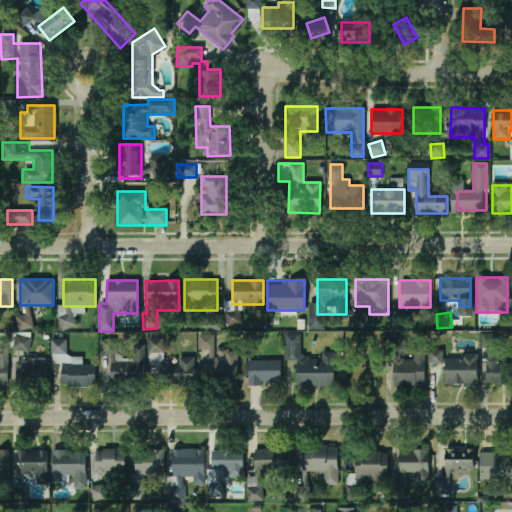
[(405,328),(404,316),(393,316),(393,329),(405,328)]
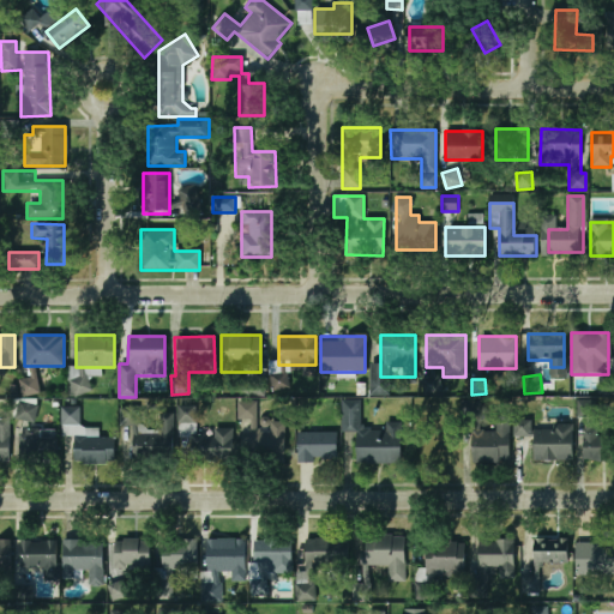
[(596,416),(596,401),(579,399),(578,416),(596,416)]
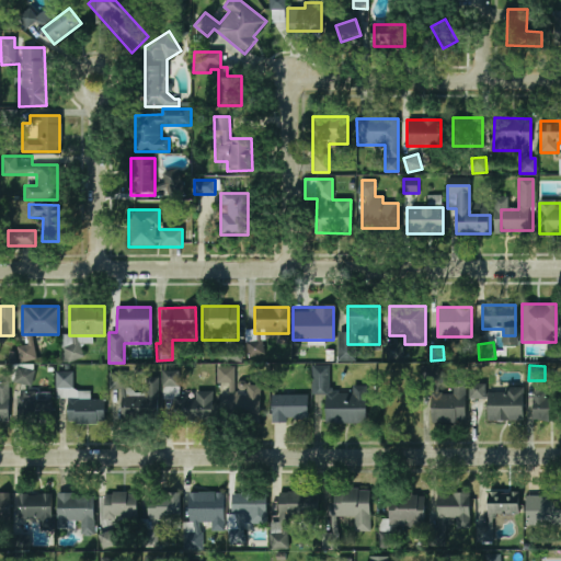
[(327,367),(313,367),(313,379),(327,379),(327,367)]
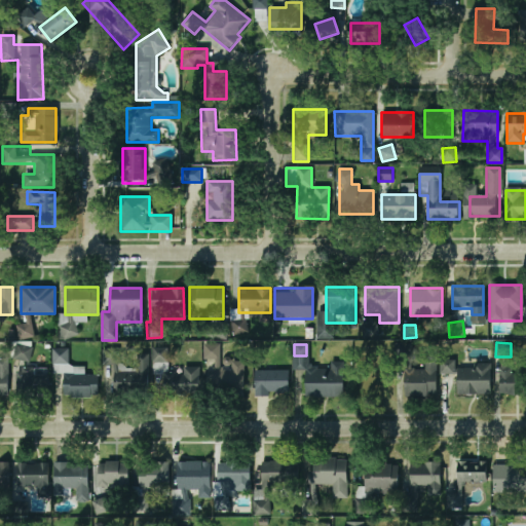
[(15,360),(29,361),(30,347),(15,346),(15,360)]
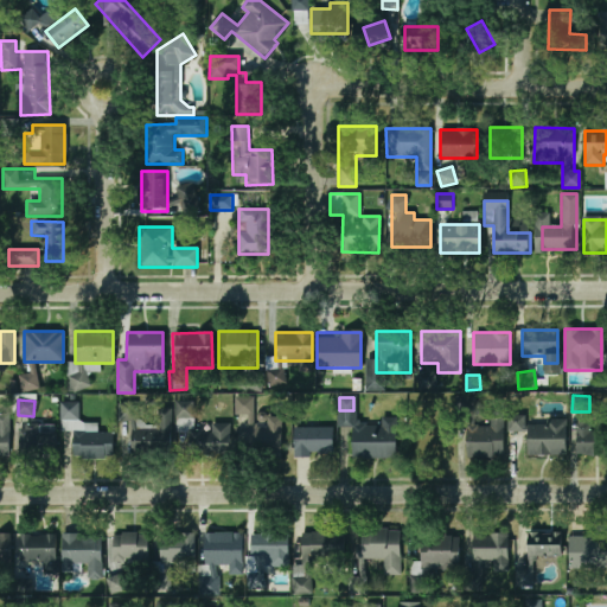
[(113,432),(78,432),(78,403),(61,403),(61,429),(74,429),(72,458),(113,458),(113,432)]
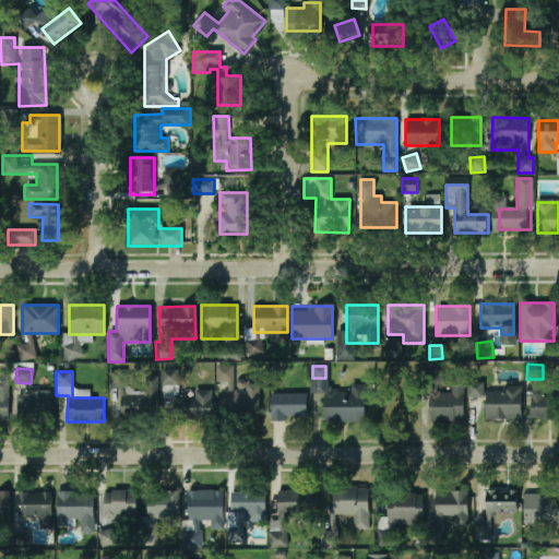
[(176,384),(176,371),(163,371),(163,384),(176,384)]
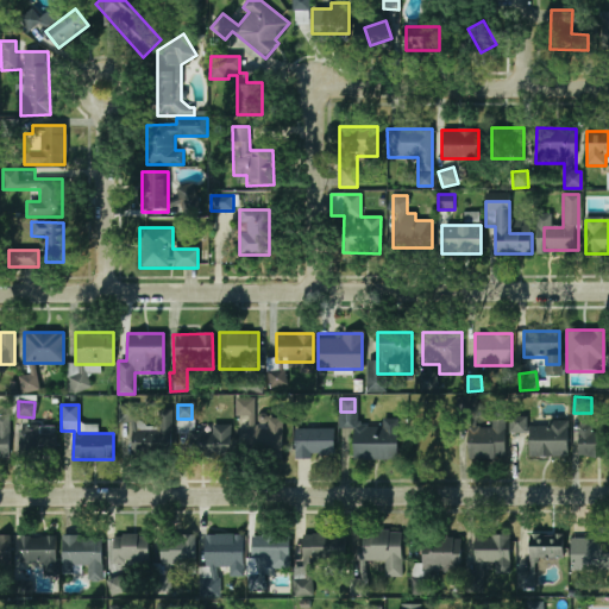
[(135,406),(119,406),(119,420),(133,421),(135,406)]
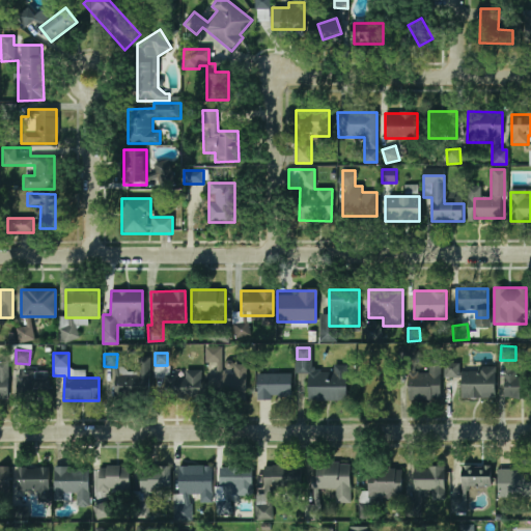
[(149,357),(137,358),(137,373),(114,374),(115,399),(149,399),(149,357)]
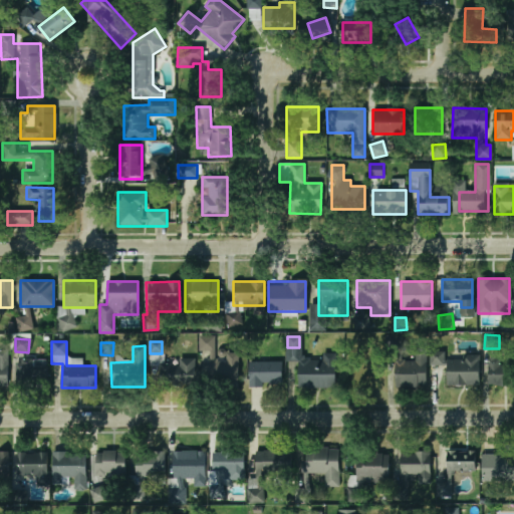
[(8,351),(0,350),(0,388),(8,389),(8,351)]
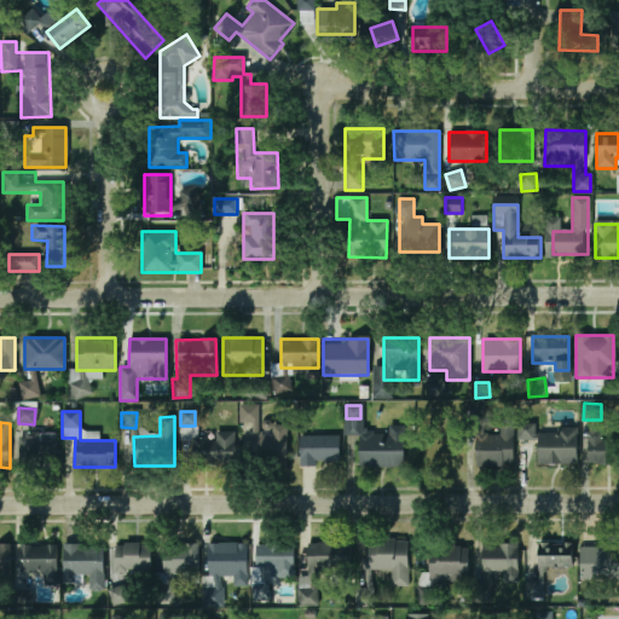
[(499,435),(476,435),(476,467),(514,467),(514,422),(499,422),(499,435)]
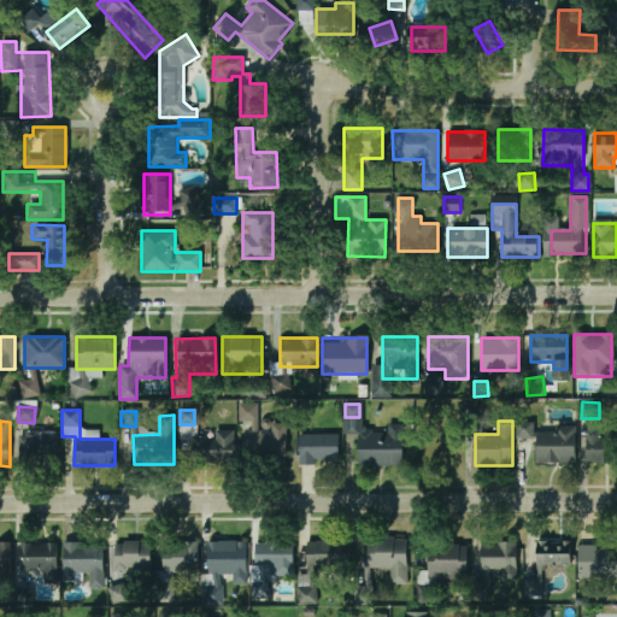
[(517,439),(535,438),(535,422),(517,423),(517,439)]
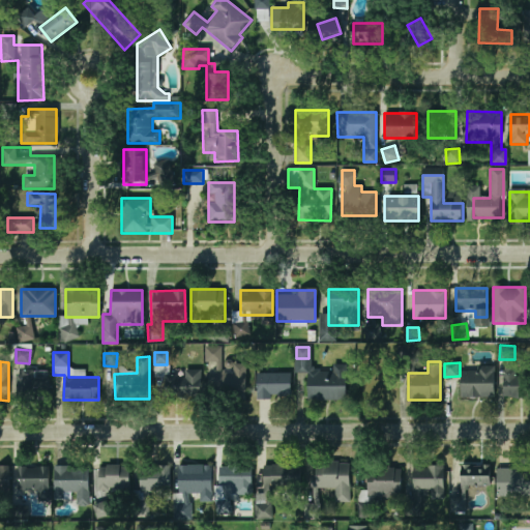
[(245,364),(221,364),(221,399),(245,399),(245,364)]
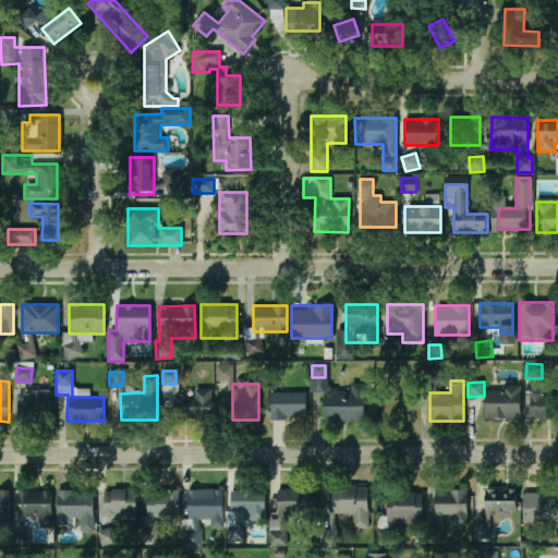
[(350,390),(324,390),(324,421),(365,421),(365,384),(350,384),(350,390)]
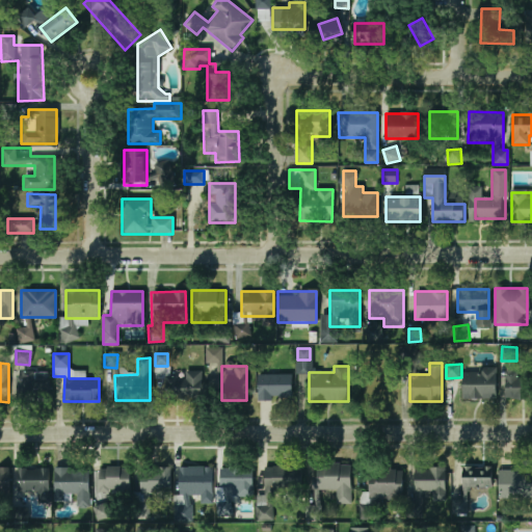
[(505,399),(531,399),(531,368),(505,368),(505,399)]
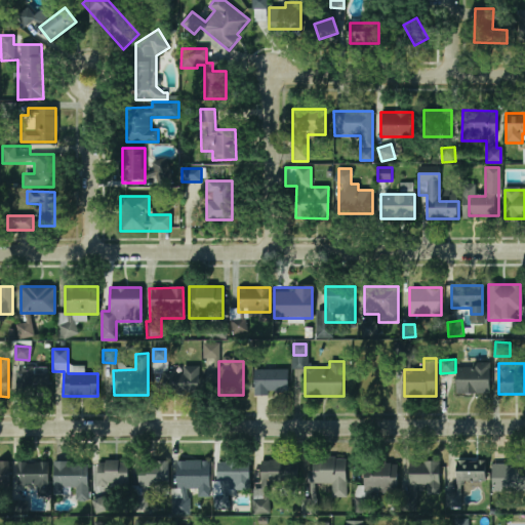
[(489,364),(456,364),(456,394),(489,394),(489,364)]
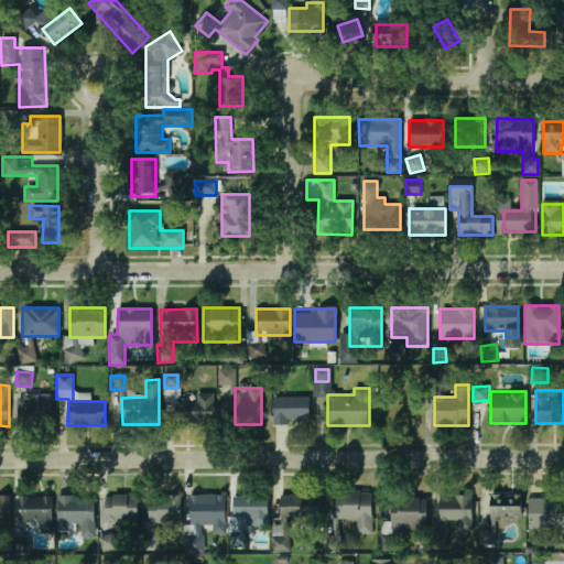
[(213,423),(213,393),(194,394),(194,399),(174,399),(174,423),(213,423)]
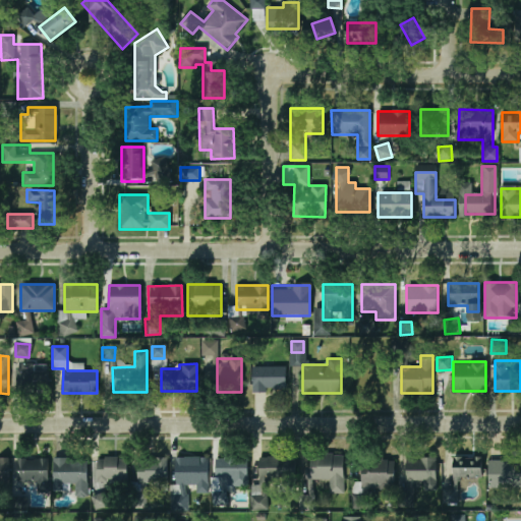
[(32,370),(32,364),(17,364),(17,394),(49,394),(49,370),(32,370)]
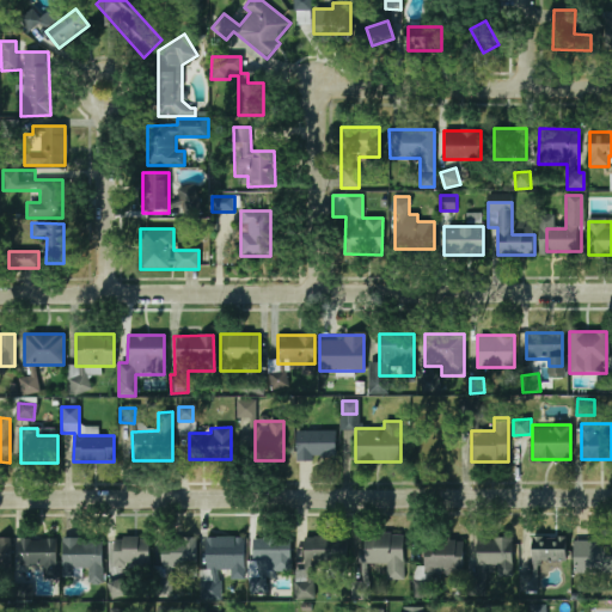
[(297,430),(297,459),(336,459),(336,430),(297,430)]
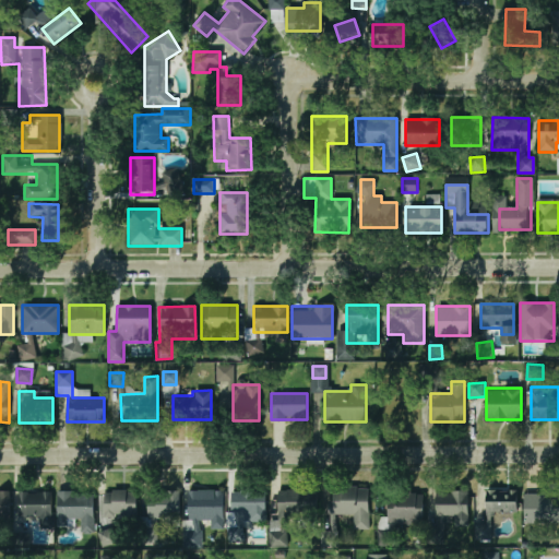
[(369,488),(330,488),(330,514),(352,514),(352,530),(369,530),(369,488)]
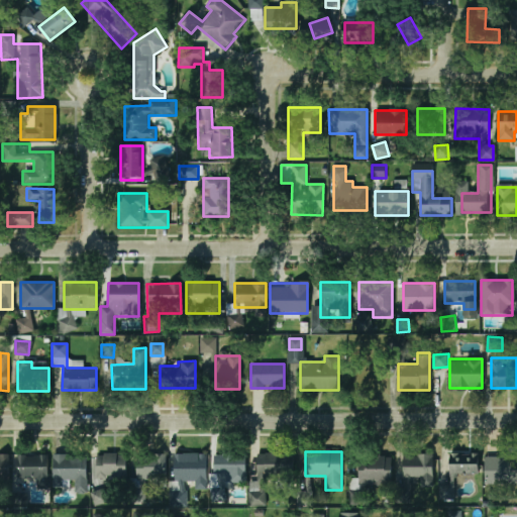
[(248,482),(248,507),(266,507),(265,478),(292,478),(292,452),(256,452),(256,482),(248,482)]
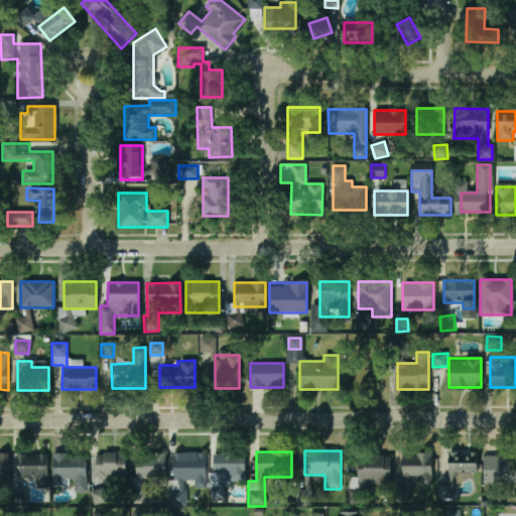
[(125,453),(95,453),(95,476),(125,476),(125,453)]
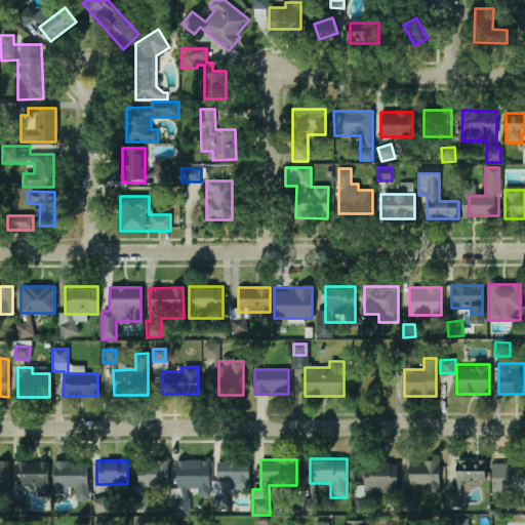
[(249,489),(248,460),(213,461),(215,510),(229,510),(228,490),(249,489)]
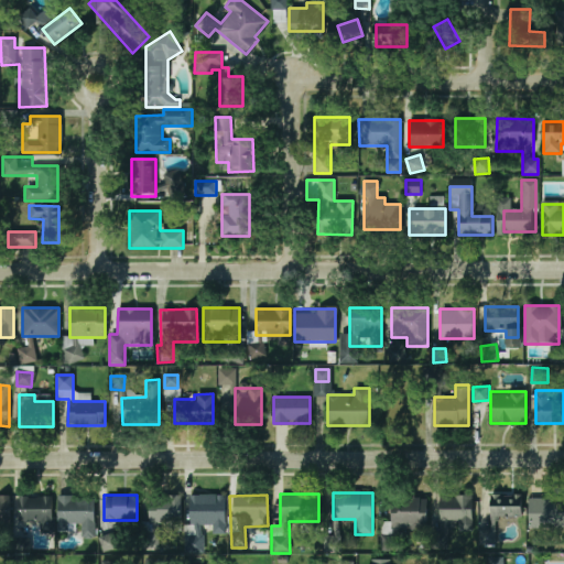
[(522,495),(490,495),(490,518),(522,518),(522,495)]
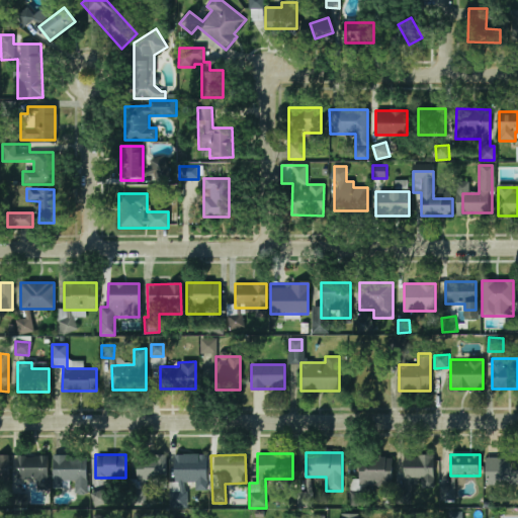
[(17,455),(17,479),(35,479),(35,491),(49,491),(49,455),(17,455)]
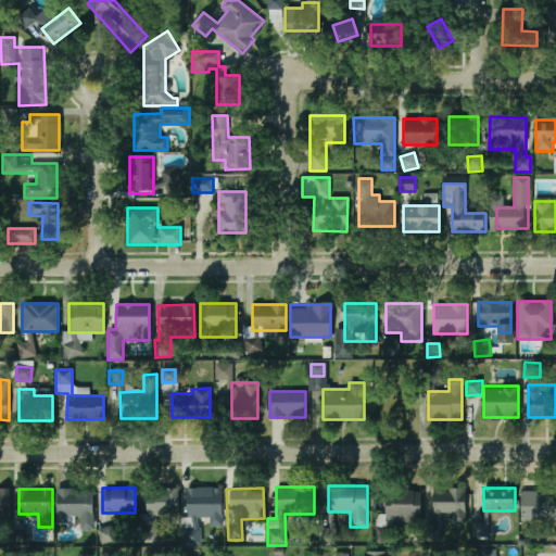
[(78,523),(78,529),(92,529),(92,489),(58,489),(58,523),(78,523)]
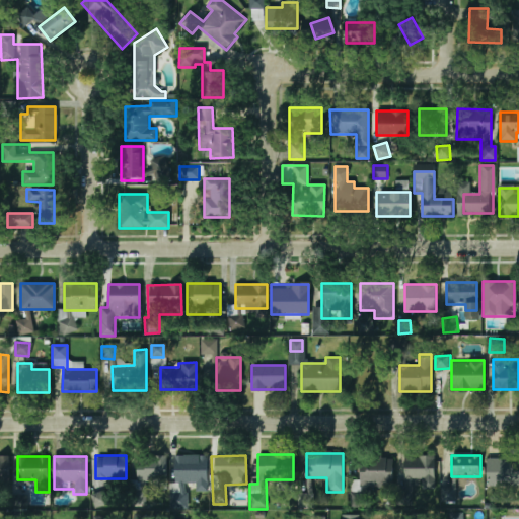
[(137,456),(137,483),(167,483),(167,456),(137,456)]
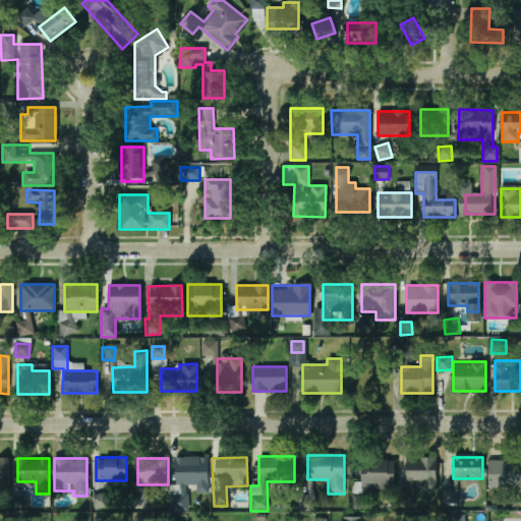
[(175,458),(175,484),(208,484),(208,458),(175,458)]
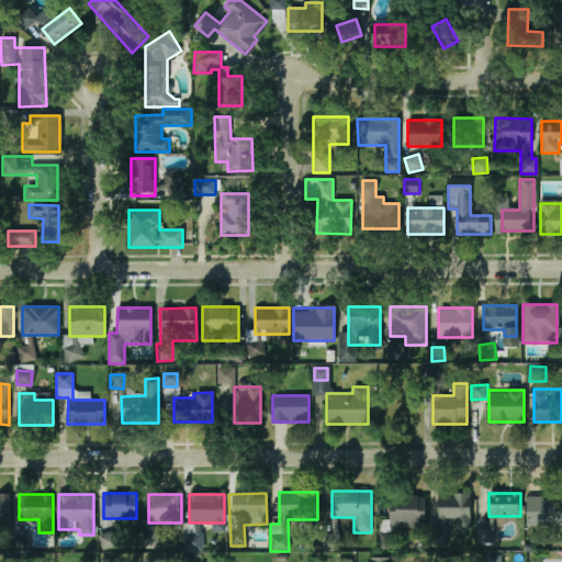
[(438,494),(438,520),(457,520),(457,529),(471,529),(471,494),(438,494)]
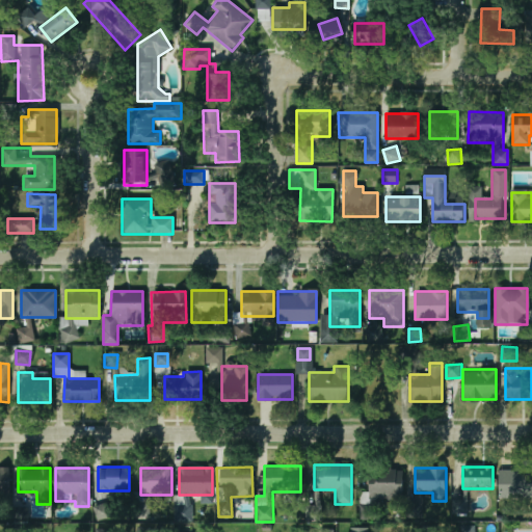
[(0,498),(9,498),(9,470),(0,470),(0,498)]
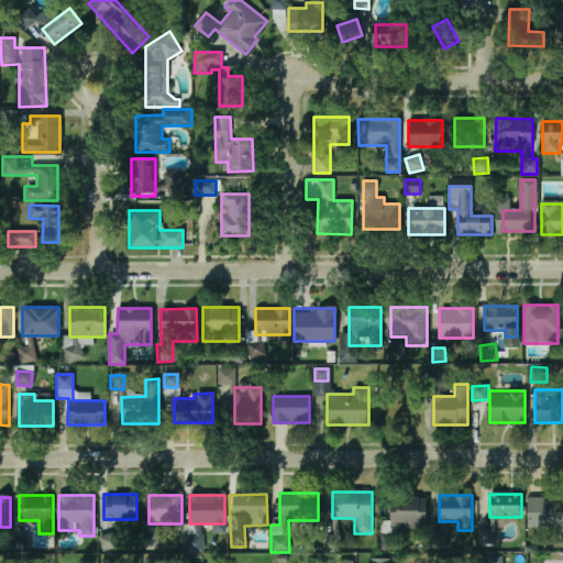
[(562,527),(562,497),(528,497),(528,527),(562,527)]
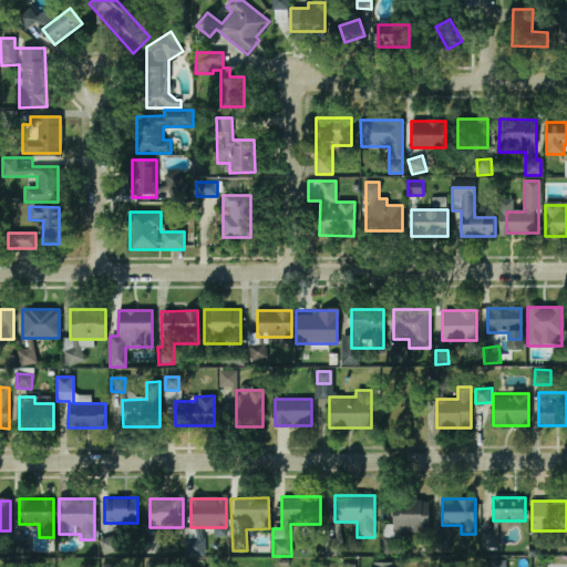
[(429,502),(393,502),(393,534),(429,534),(429,502)]
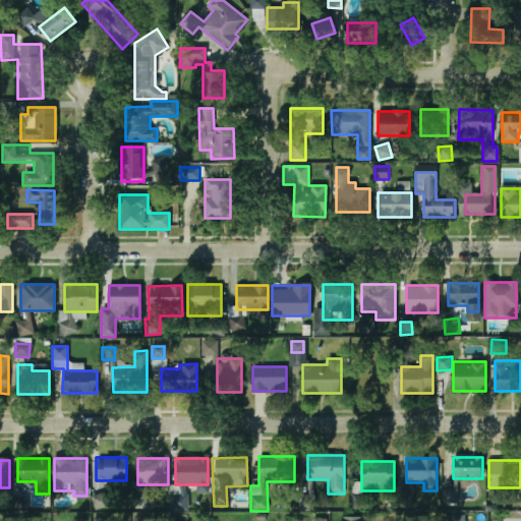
[(443,488),(443,505),(457,505),(457,488),(443,488)]
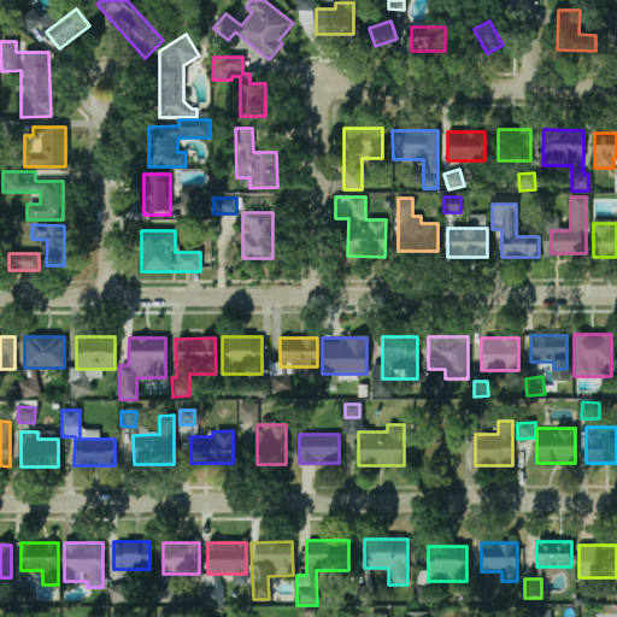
[(124,586),(110,587),(112,603),(125,601),(124,586)]
